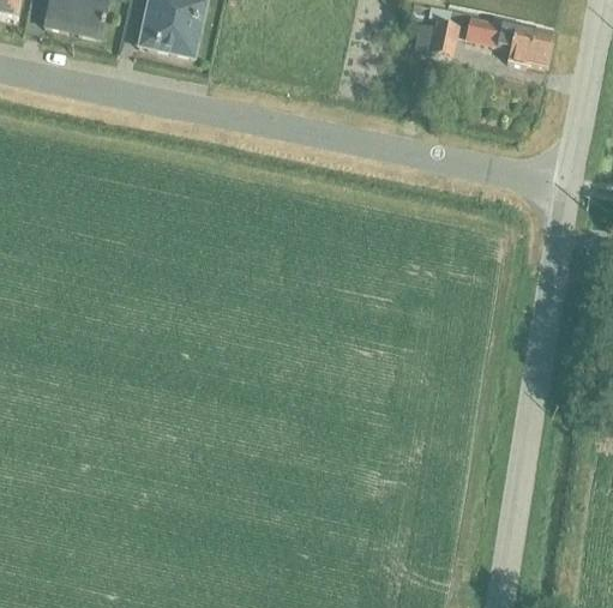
[(0,0),(0,14),(17,19),(22,0),(0,0)]
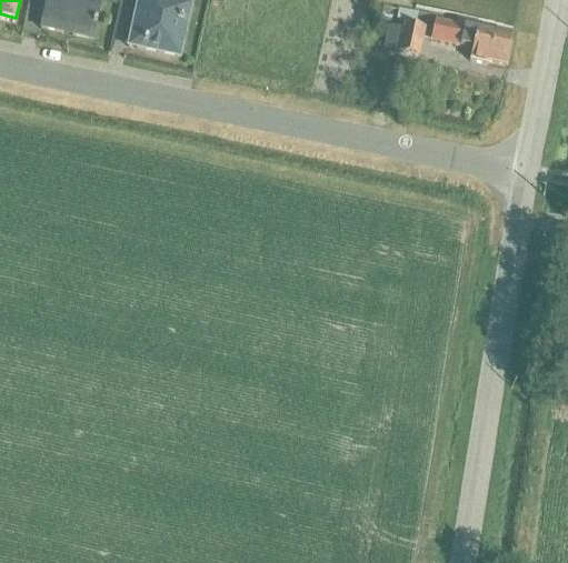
[(47,0),(42,23),(95,36),(102,0),(47,0)]
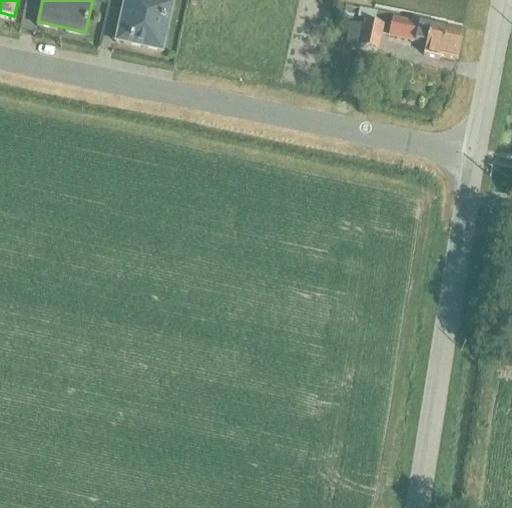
[(123,0),(116,38),(163,48),(174,0),(123,0)]
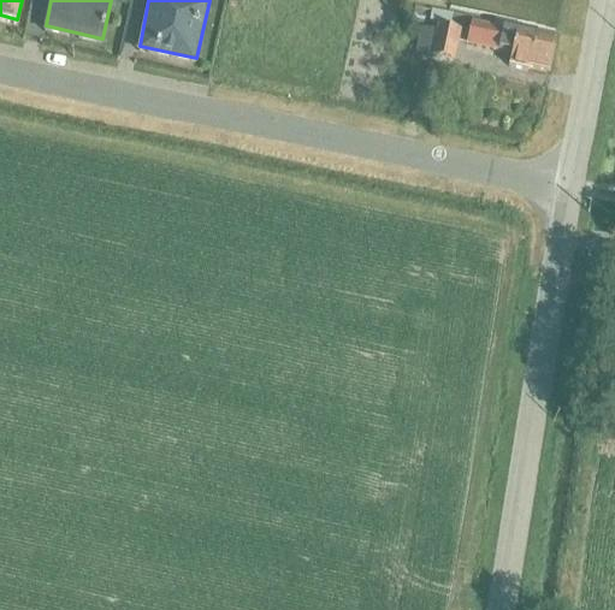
[(423,23),(417,48),(455,57),(461,27),(449,24),(453,9),(433,4),(429,19),(438,22),(437,27),(423,23)]
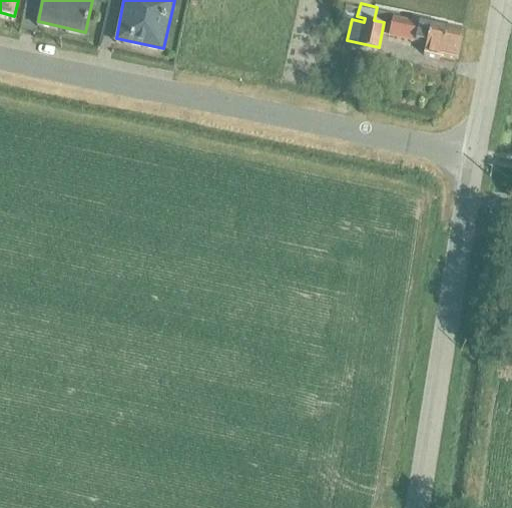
[(394,13),(389,33),(427,41),(425,51),(441,55),(441,53),(456,56),(462,30),(434,24),(434,18),(413,13),(412,17),(394,13)]
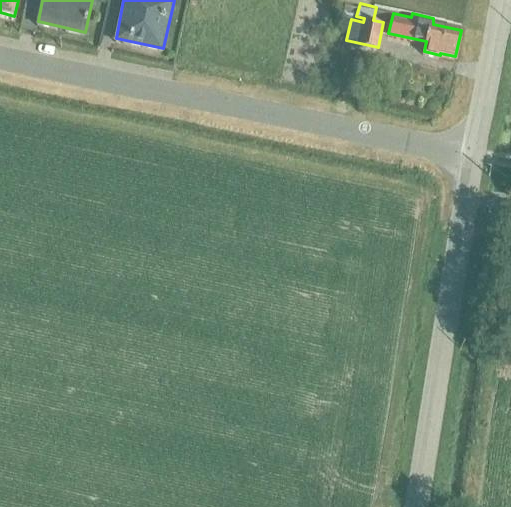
[(358,50),(354,69),(365,72),(366,66),(382,70),(385,55),(369,52),(358,50)]
